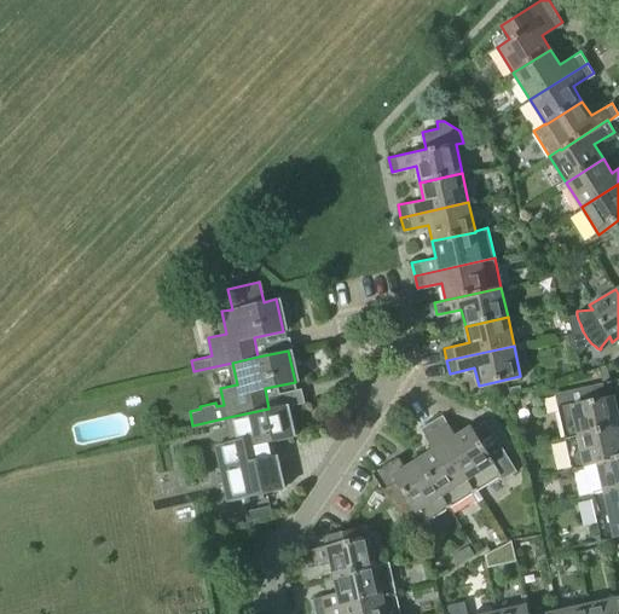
[(565,438),(618,426),(618,418),(617,409),(618,407),(618,377),(555,392),(565,438)]
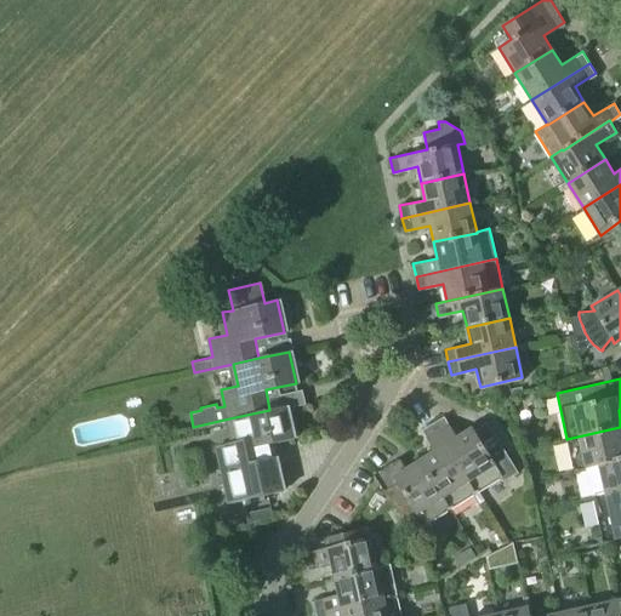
[(286,406),(269,410),(229,418),(234,441),(217,445),(229,501),(281,489),(274,456),(273,456),(271,443),(292,438),(286,406)]
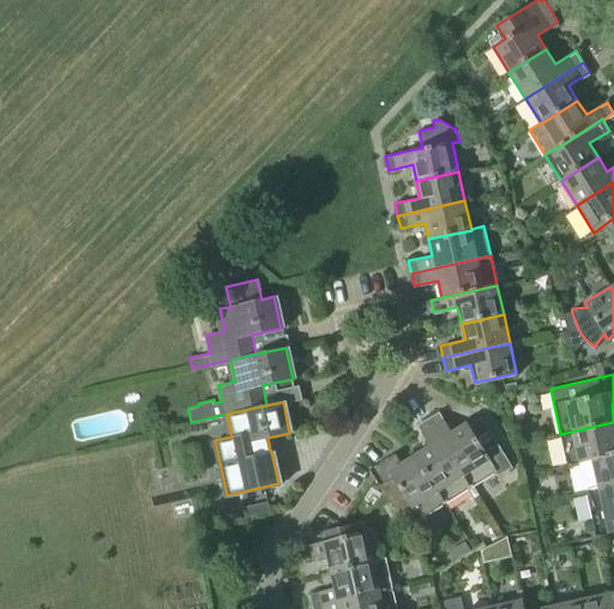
[(439,410),(427,417),(470,486),(494,470),(497,475),(512,465),(481,416),(469,424),(468,422),(452,432),(439,410)]
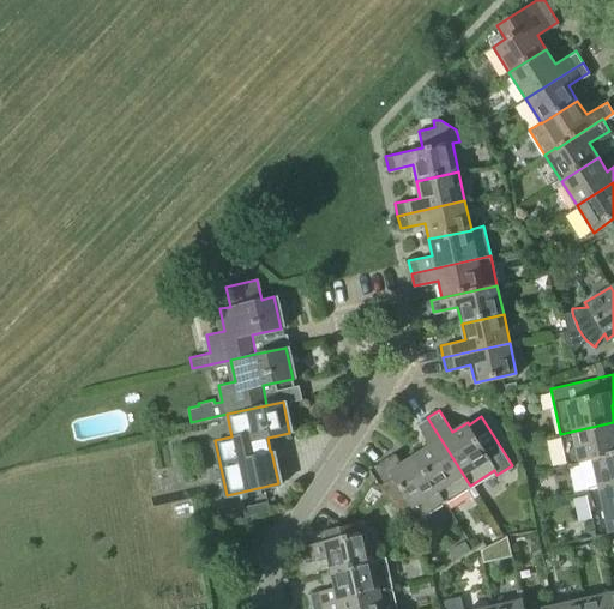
[(444,501),(470,486),(427,417),(416,424),(429,445),(415,454),(444,501)]
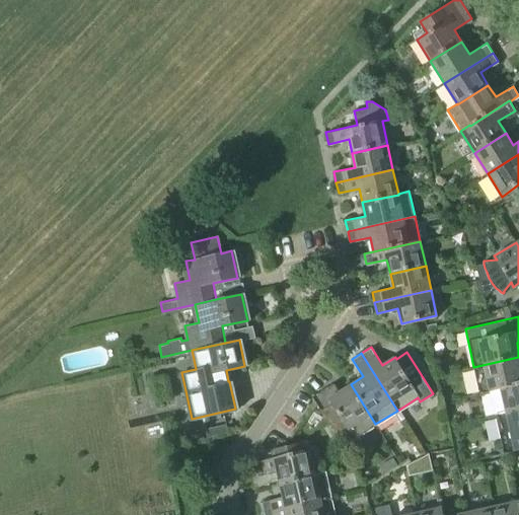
[(518,382),(518,357),(473,367),(479,392),(491,389),(490,388),(518,382)]
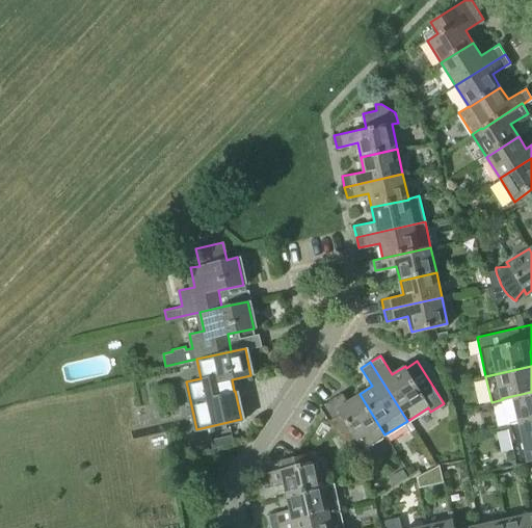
[(531,392),(502,398),(503,399),(508,424),(531,418),(531,392)]
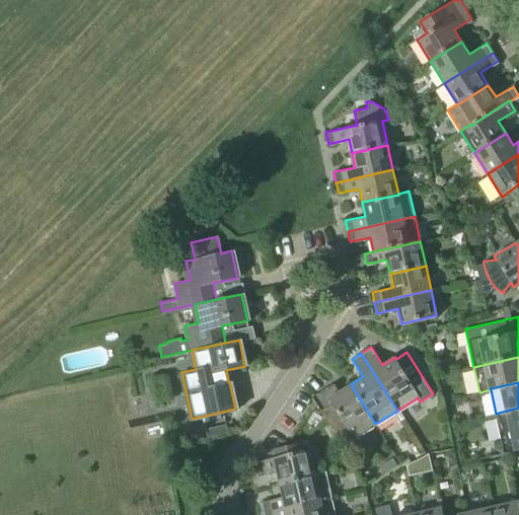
[(375,424),(351,384),(340,391),(332,383),(313,395),(343,444),(375,424)]
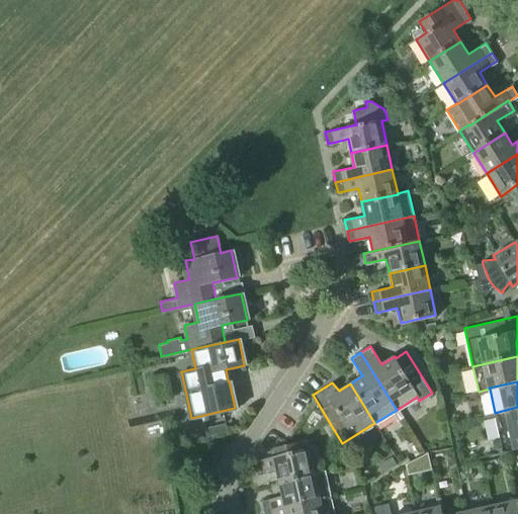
[(517,407),(495,413),(503,450),(517,446),(517,407)]
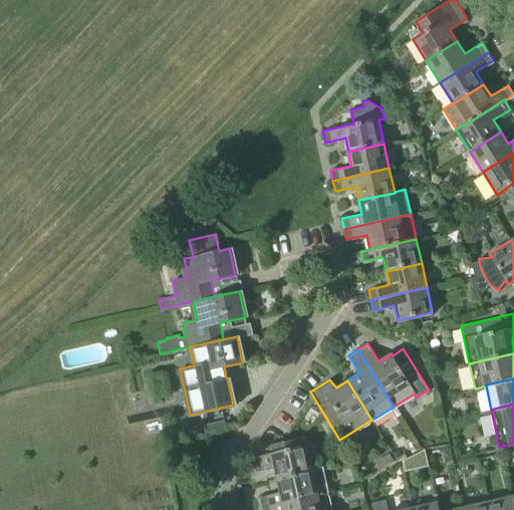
[(224,420),(218,421),(219,429),(226,428),(224,420)]
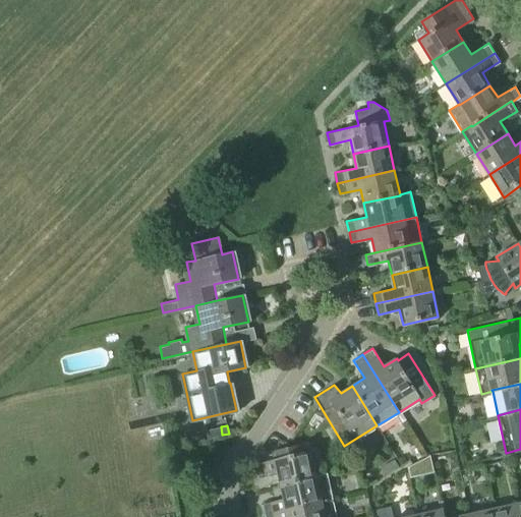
[(278,470),(281,483),(297,480),(316,476),(316,474),(310,450),(305,452),(303,444),(273,451),(275,458),(254,463),(257,474),(278,470)]
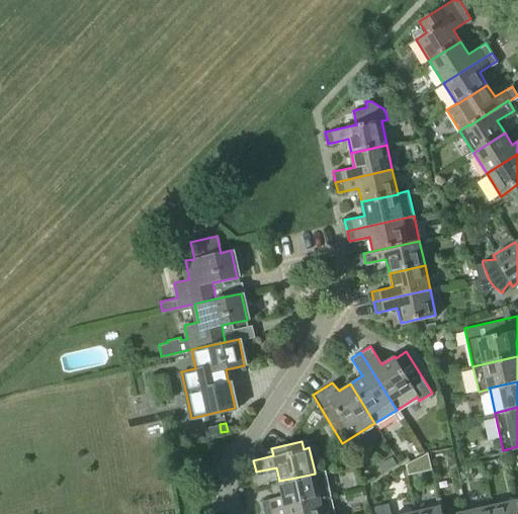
[(378,463),(383,472),(398,462),(393,455),(378,463)]
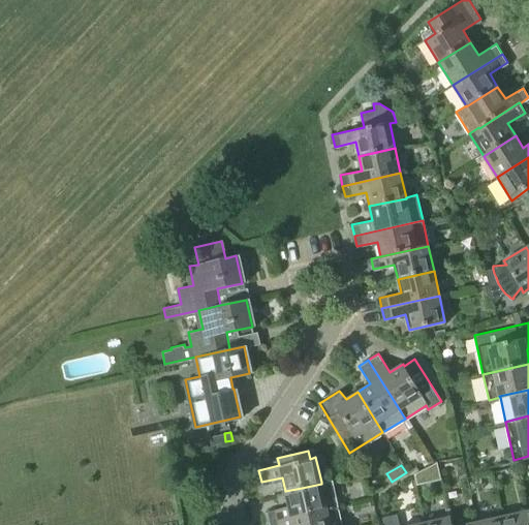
[(332,480),(321,482),(321,484),(302,488),(285,491),(288,505),(268,511),(270,521),(338,506),(332,480)]
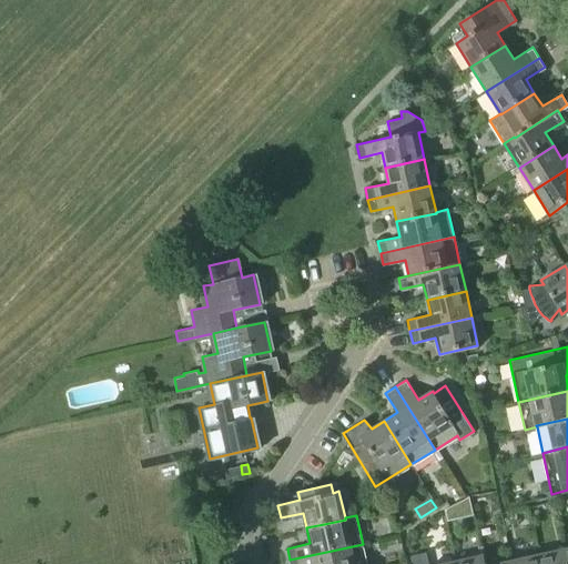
[(367,563),(363,544),(290,560),(291,563),(367,563)]
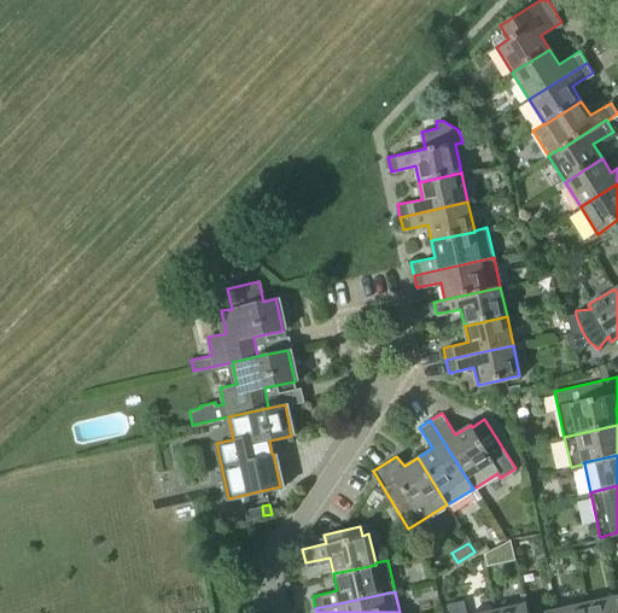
[(617,612),(617,607),(616,595),(587,602),(588,612),(617,612)]
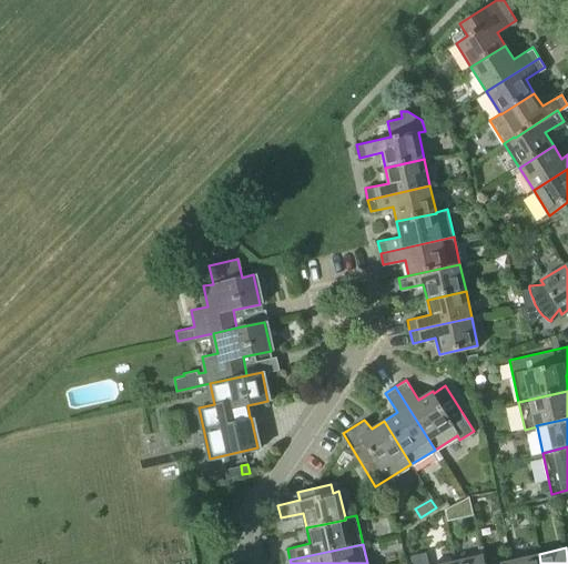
[(456,563),(455,561),(438,563),(428,563),(426,551),(411,555),(412,563),(456,563)]
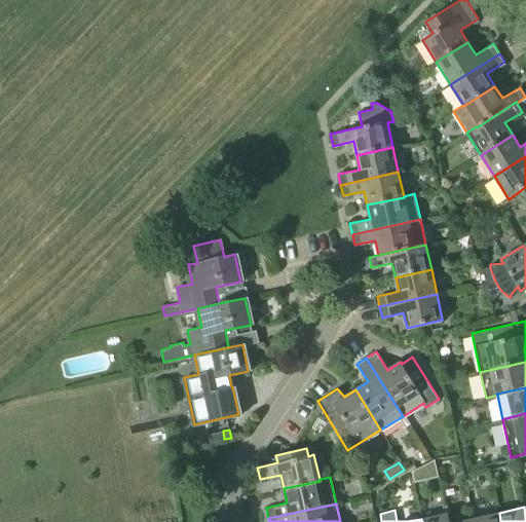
[(450,521),(448,513),(421,519),(422,521),(450,521)]
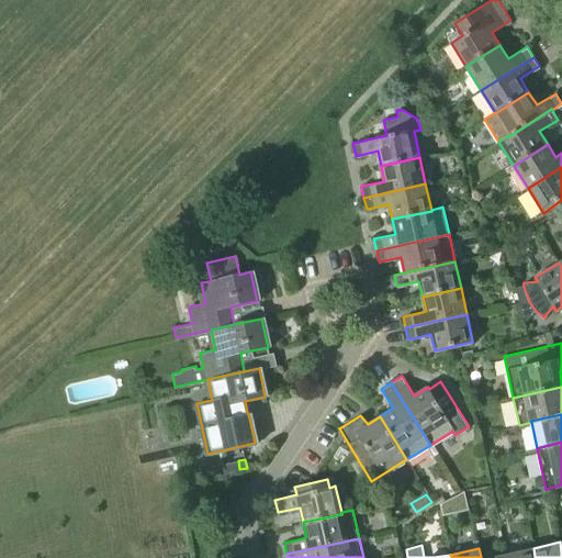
[(535,557),(534,548),(507,554),(507,557),(535,557)]
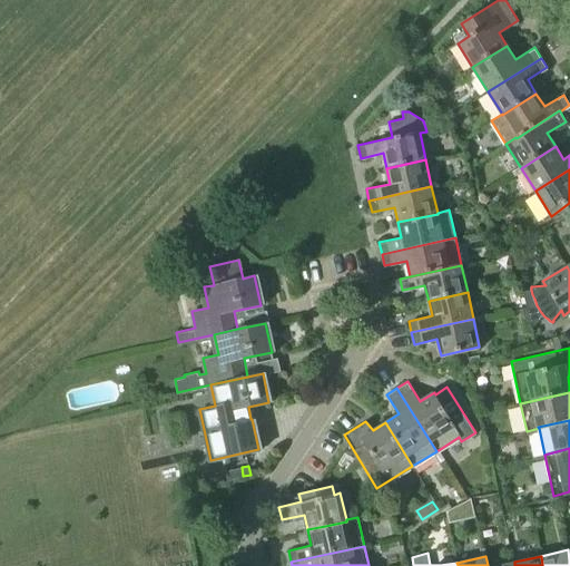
All buildings are outlined.
